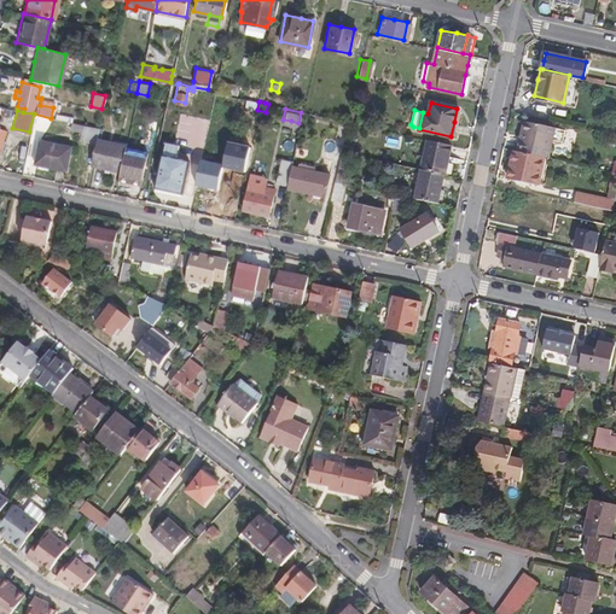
[(519,139),(517,146),(538,151),(544,152),(548,153),(555,126),(527,120),(523,134),(521,134),(519,139)]
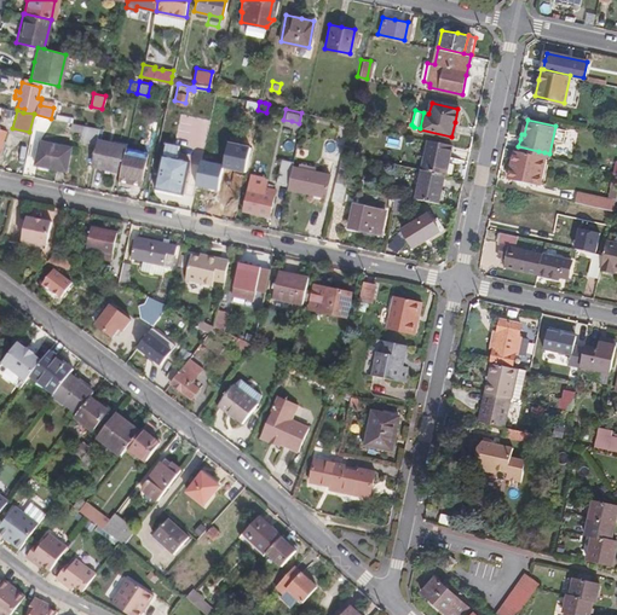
[(79,139),(94,143),(96,141),(98,128),(70,122),(69,129),(80,132),(79,139)]
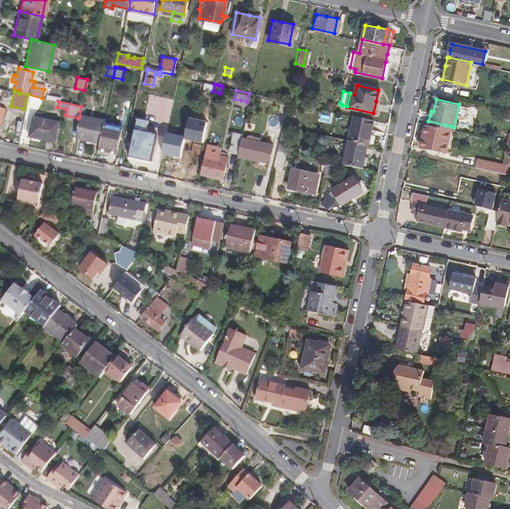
[(293,125),(295,116),(286,114),(284,123),(293,125)]
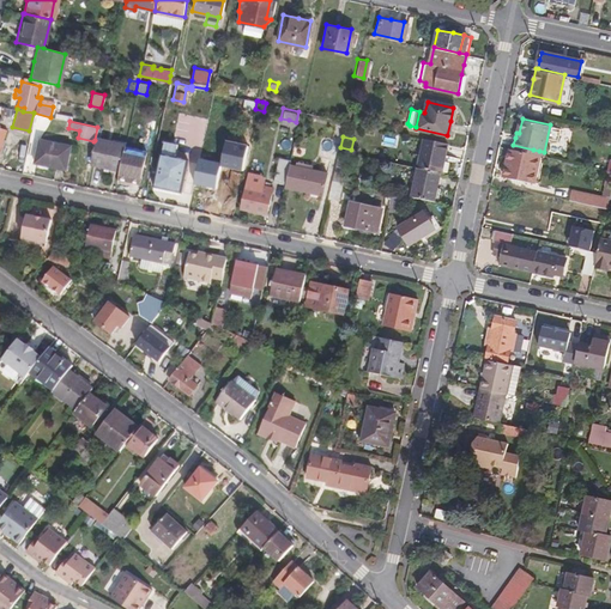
[(64,170),(70,145),(38,138),(32,163),(46,166),(64,170)]
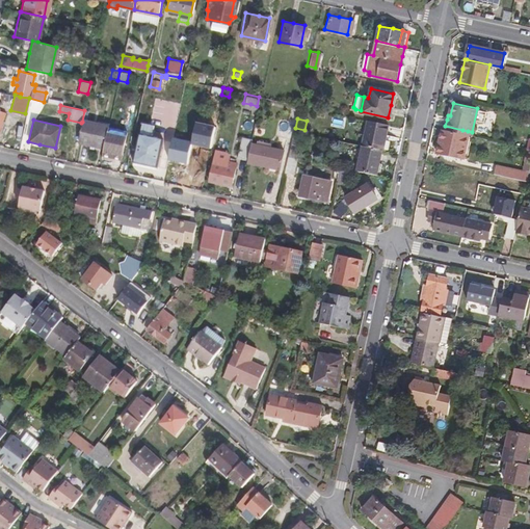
[(388,125),(367,121),(362,146),(380,150),(382,150),(386,136),(388,125)]
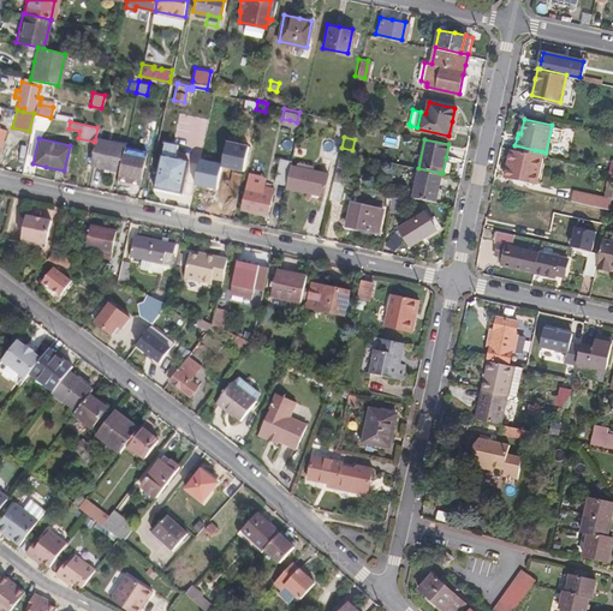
[(94,142),(89,165),(107,168),(119,171),(121,159),(124,147),(95,141),(94,142)]
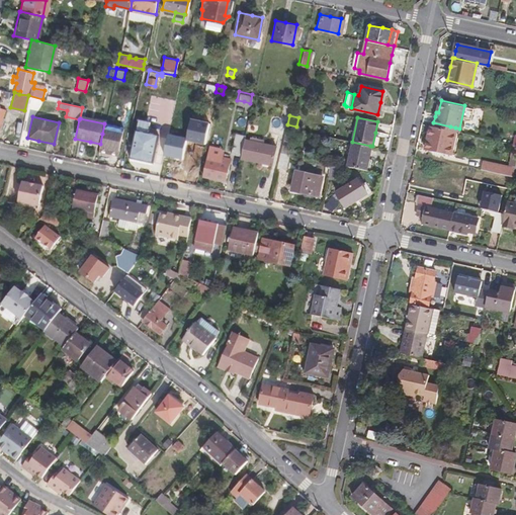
[(433,122),(429,121),(427,132),(426,138),(430,139),(429,147),(445,151),(450,126),(433,122)]
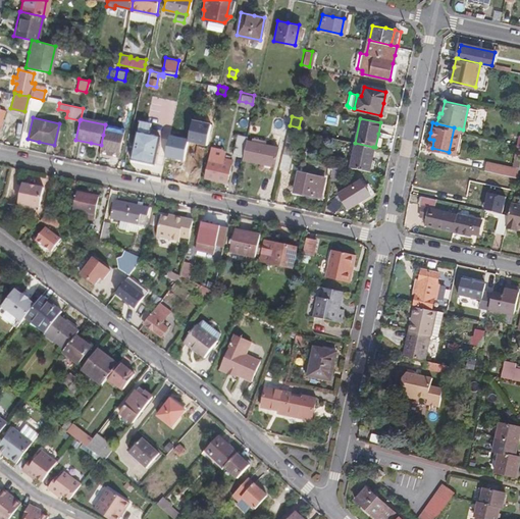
[(289,126),(283,151),(289,152),(294,127),(289,126)]
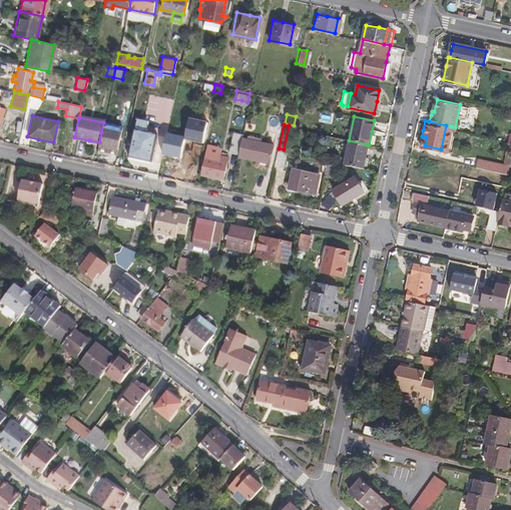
[(451,126),(446,125),(441,149),(446,150),(451,126)]
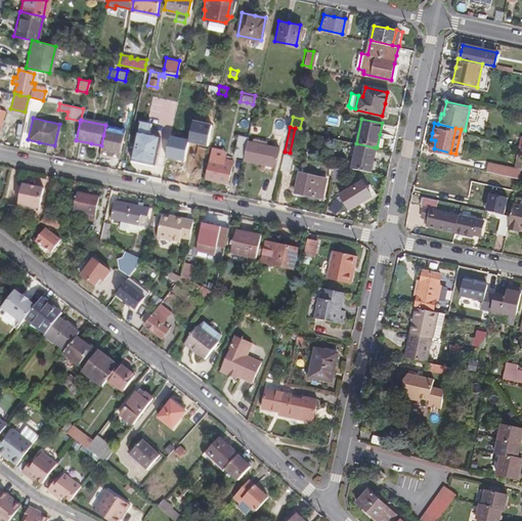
[(141,161),(154,163),(157,149),(160,150),(162,138),(137,133),(132,159),(141,161)]
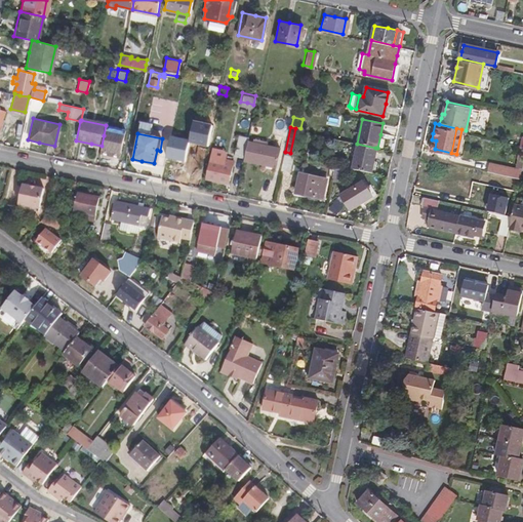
[(102,146),(99,154),(109,156),(118,158),(122,139),(104,135),(102,146)]
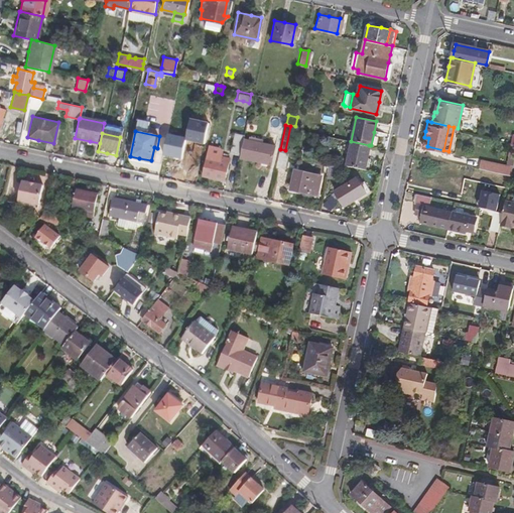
[(242,141),(243,136),(234,135),(231,151),(239,153),(242,141)]
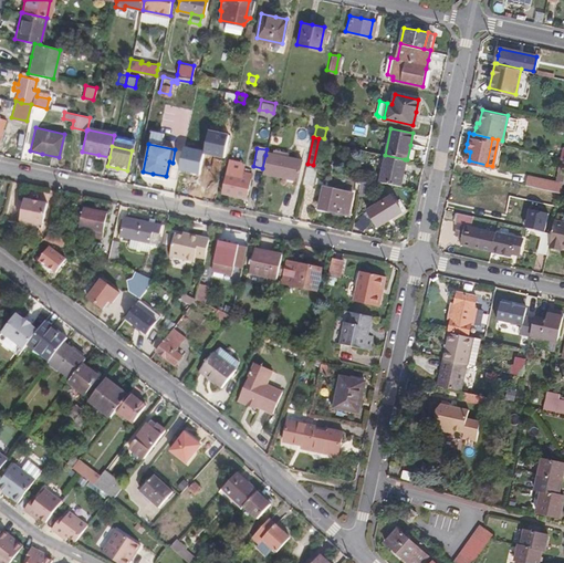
[(262,168),(261,174),(285,179),(295,181),(300,162),(265,155),(262,168)]
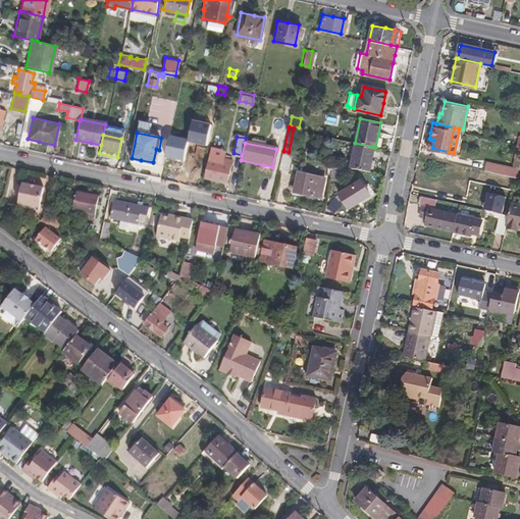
[(349,168),(368,172),(371,159),(373,147),(355,143),(349,168)]
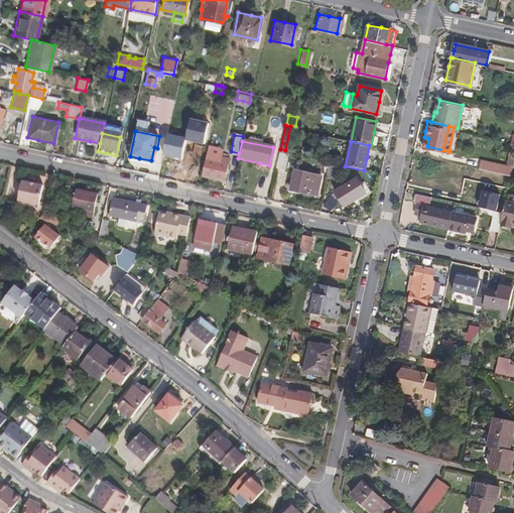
[(280,149),(276,166),(285,167),(288,151),(285,150),(280,149)]
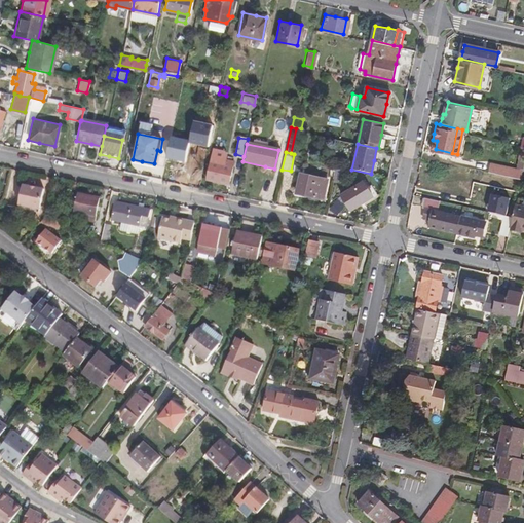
[(227,184),(232,161),(224,160),(222,165),(209,162),(206,180),(217,182),(227,184)]
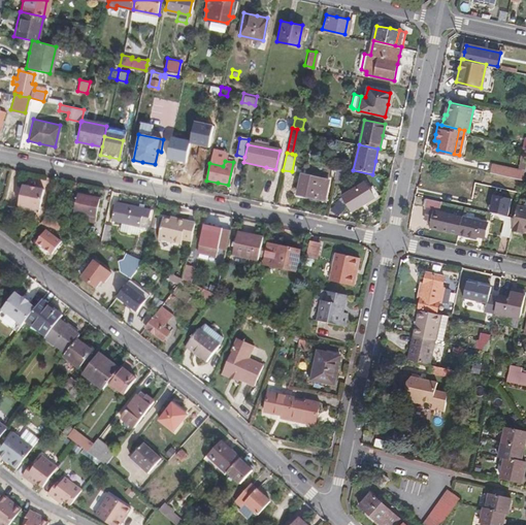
[(521,179),(523,172),(500,167),(500,166),(489,163),(488,172),(521,179)]
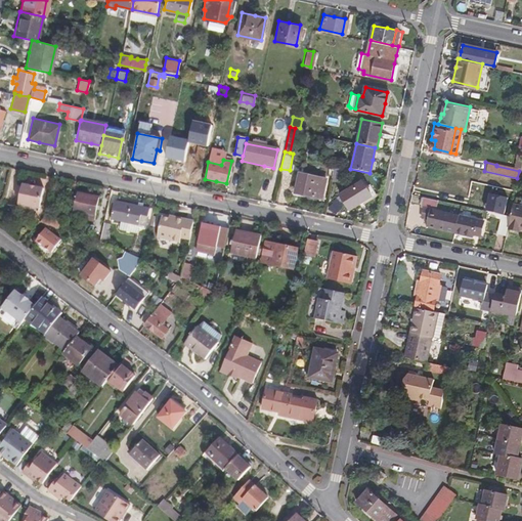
[(339,180),(342,165),(336,163),(333,176),(332,179),(339,180)]
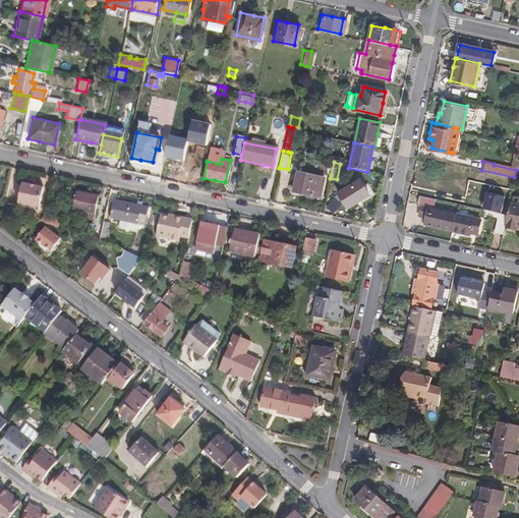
[(440,187),(470,194),(474,175),(444,169),(443,177),(440,187)]
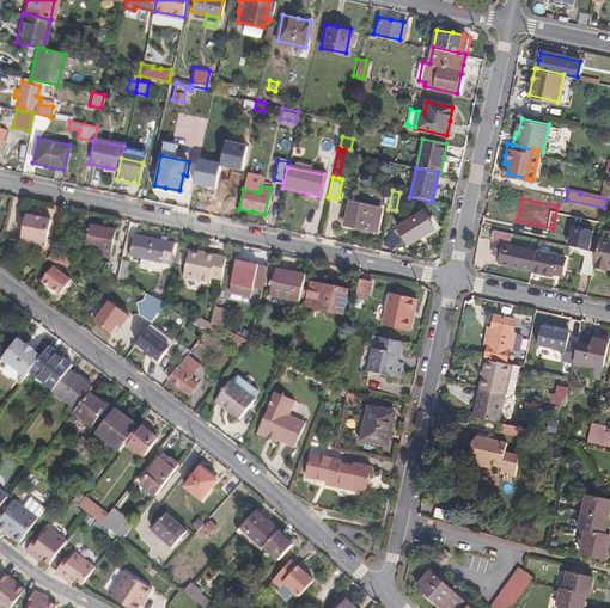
[(35,200),(34,208),(59,214),(60,206),(35,200)]
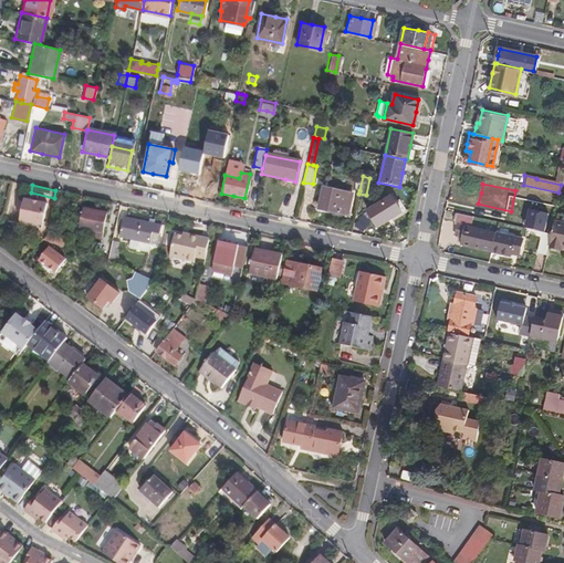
[(337,211),(348,214),(353,193),(322,186),(317,207),(337,211)]
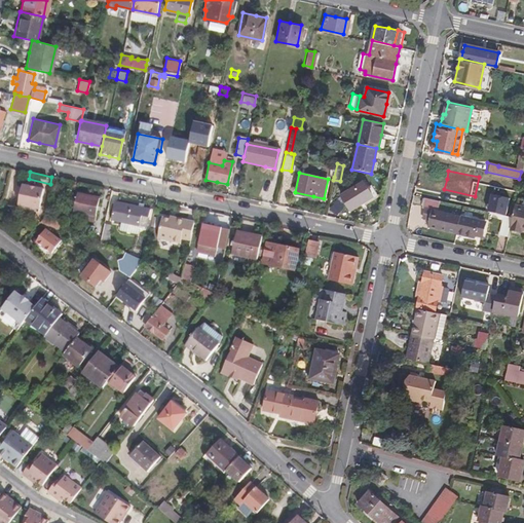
[(351,209),(373,195),(369,190),(363,180),(341,193),(351,209)]
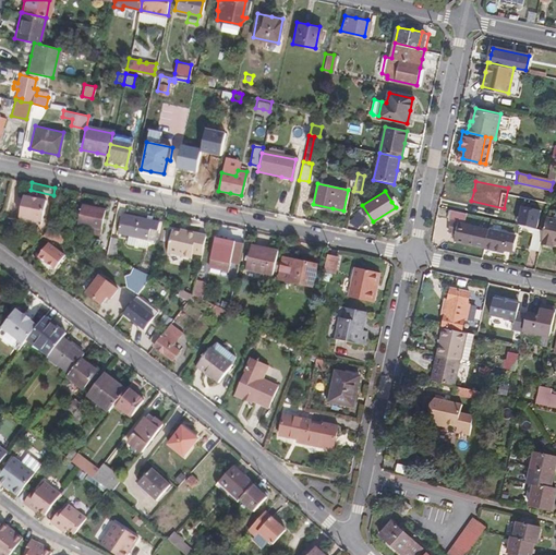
[(23,194),(19,215),(40,219),(45,198),(33,196),(23,194)]
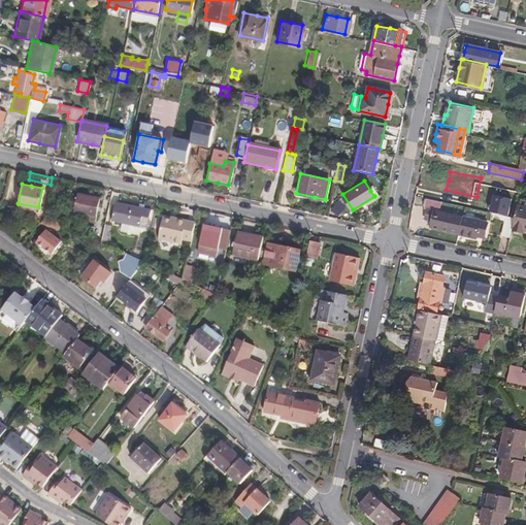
[(94,221),(98,197),(90,196),(76,193),(72,209),(87,212),(86,219),(94,221)]
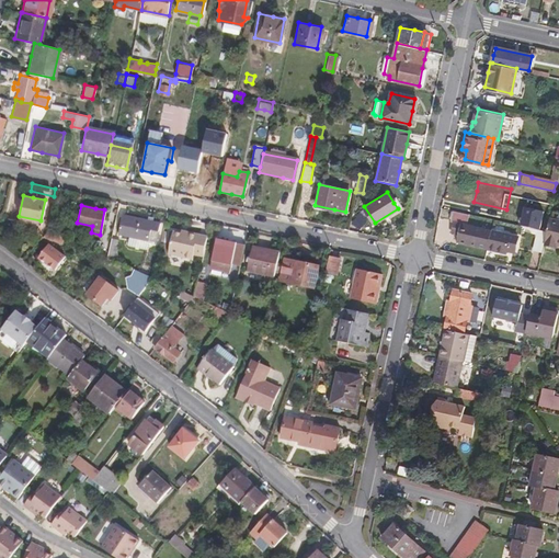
[(358,228),(368,216),(360,209),(350,221),(358,228)]
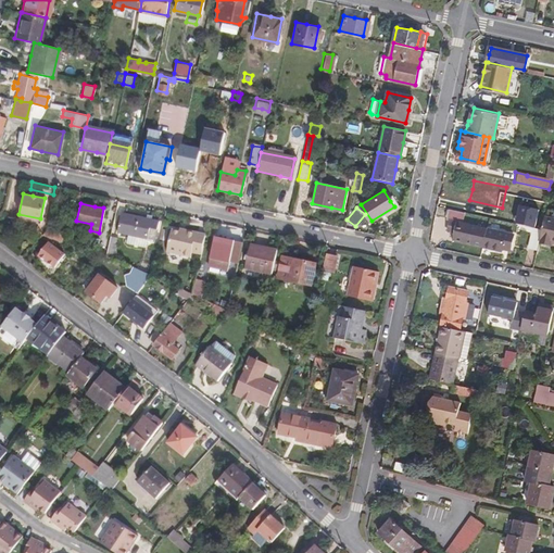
[(462,212),(447,209),(445,214),(444,220),(449,221),(447,230),(453,231),(451,239),(481,246),(485,228),(460,223),(462,212)]
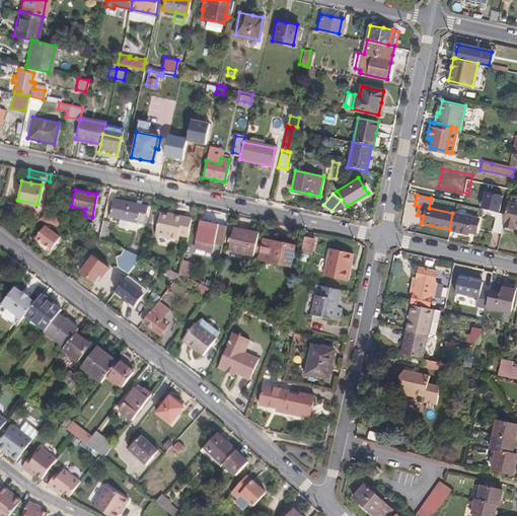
[(136,222),(142,223),(146,205),(129,202),(113,198),(108,216),(119,218),(136,222)]
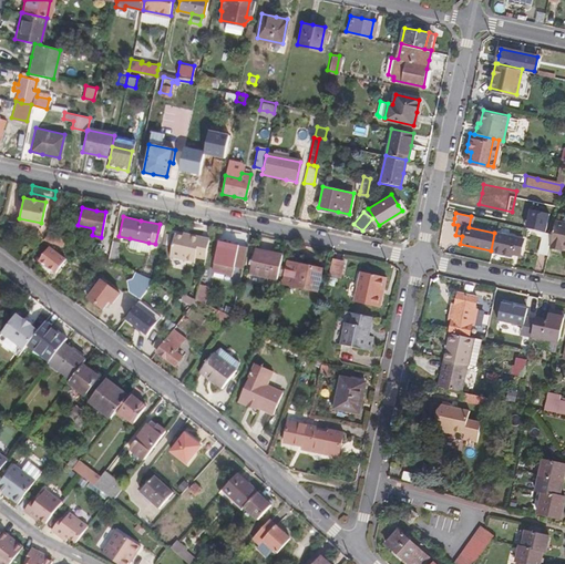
[(41,223),(19,218),(18,224),(40,228),(41,223)]
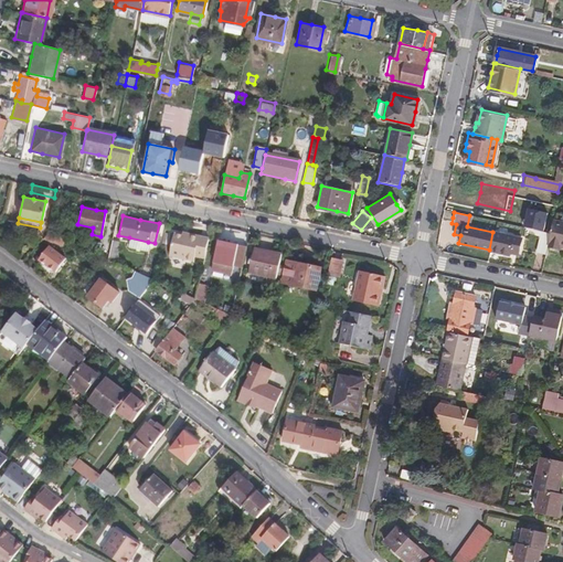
[(549,233),(551,224),(534,220),(532,229),(540,231),(549,233)]
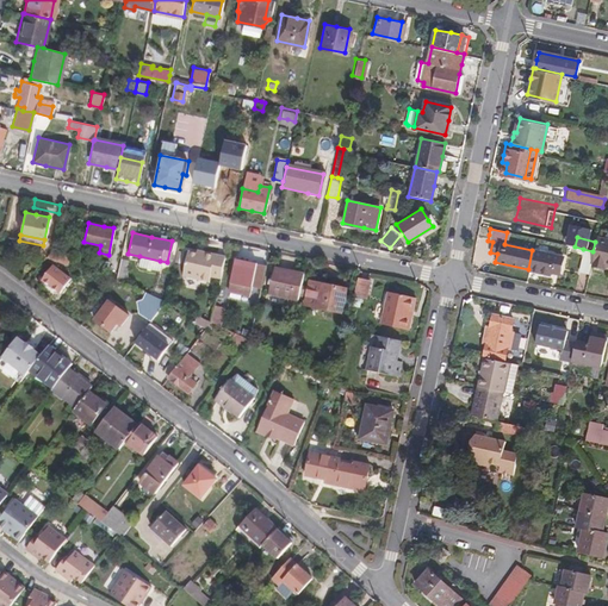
[(607,241),(596,238),(595,242),(593,251),(589,267),(605,270),(605,267),(607,267),(607,241)]
